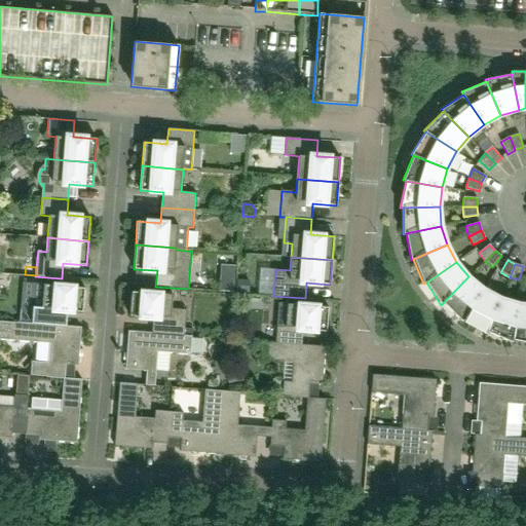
[(463,320),(483,289),(468,276),(443,303),(462,322),(463,320)]
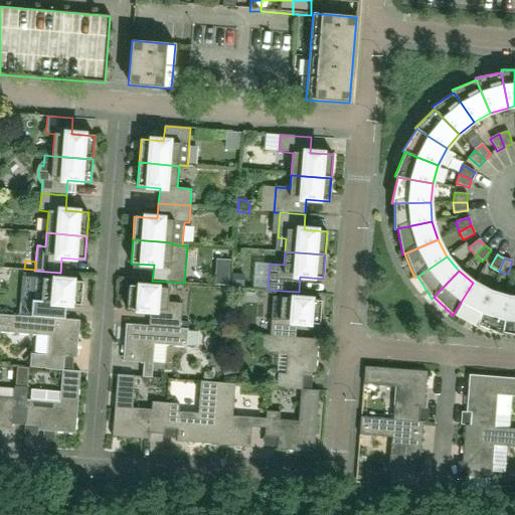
[(231,275),(231,285),(242,286),(242,281),(238,275),(231,275)]
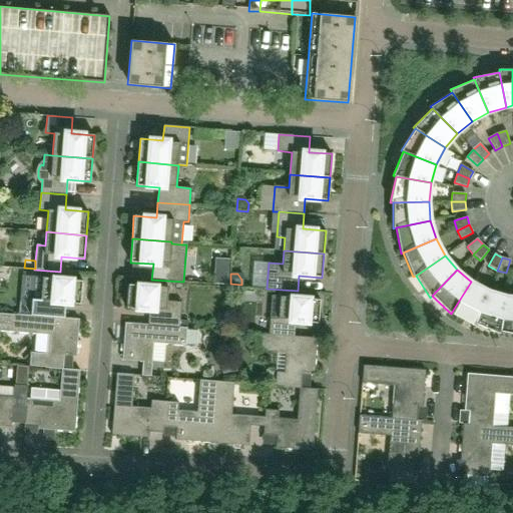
[(56,318),(58,303),(80,305),(82,281),(34,277),(32,301),(20,300),(19,302),(19,315),(31,316),(56,318)]
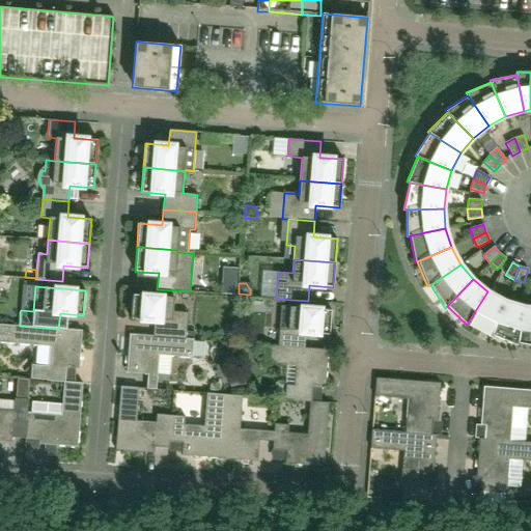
[(492,335),(505,301),(487,291),(468,323),(491,338),(492,335)]
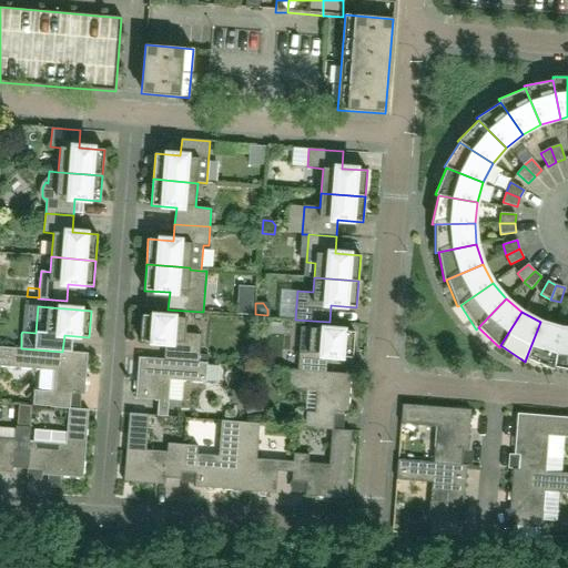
[(199,363),(199,362),(201,335),(185,333),(186,318),(142,315),(140,341),(165,343),(164,359),(164,361),(199,363)]
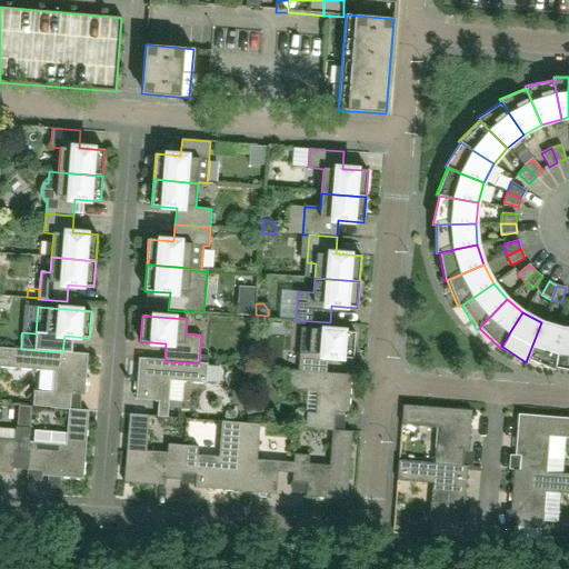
[(555,368),(561,329),(541,322),(527,359),(553,370),(555,368)]
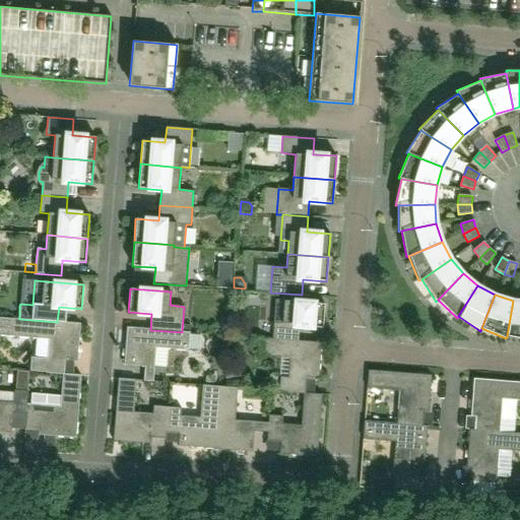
[(272,339),(298,341),(299,341),(300,326),(323,328),(324,304),(275,300),(273,322),(272,339)]
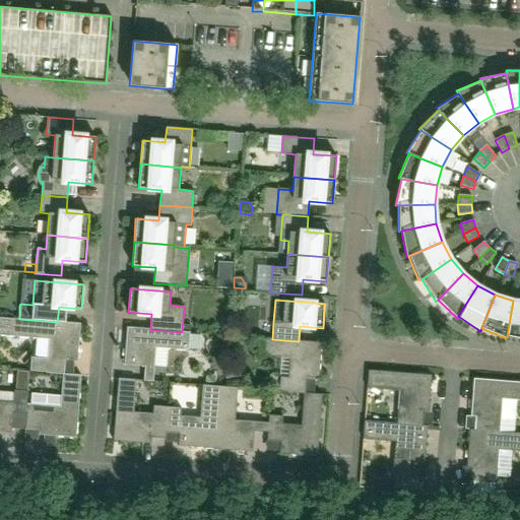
[(519,301),(513,301),(507,336),(519,338),(519,301)]
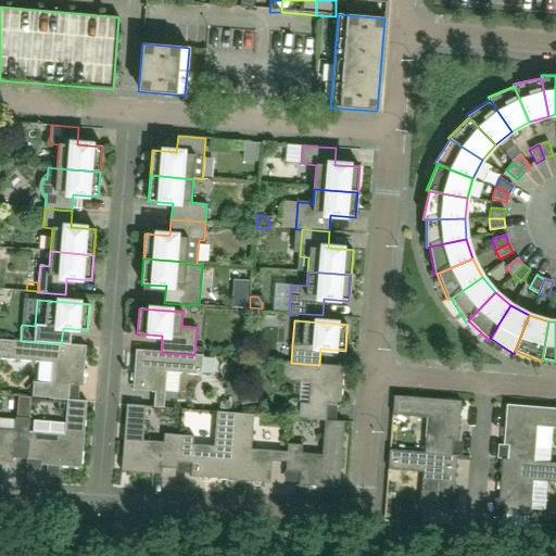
[(86,346),(61,344),(34,342),(21,341),(0,339),(0,358),(52,363),(50,384),(33,382),(32,396),(49,397),(49,399),(67,401),(67,400),(68,400),(70,386),(83,387),(86,346)]
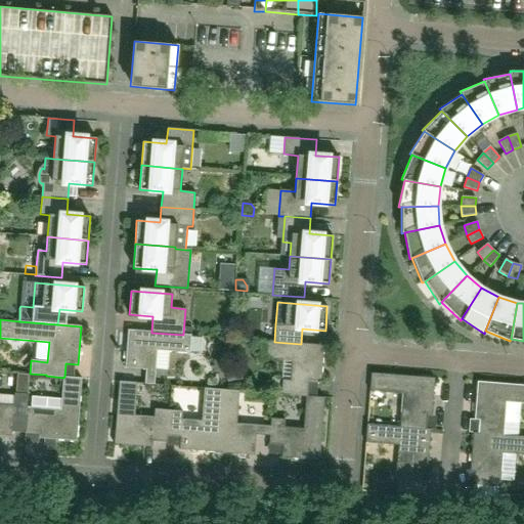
[(191,335),(183,334),(183,335),(151,333),(151,332),(128,330),(125,367),(145,369),(144,384),(155,385),(157,351),(189,353),(189,352),(191,337),(191,335)]
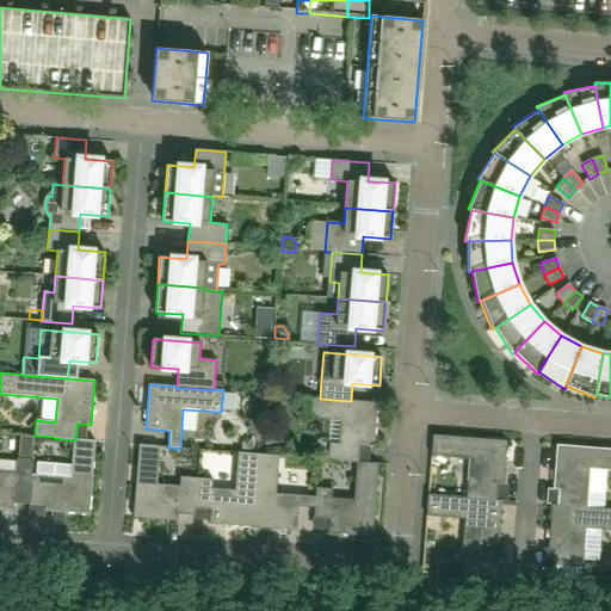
[(223,393),(221,411),(235,412),(236,394),(223,393)]
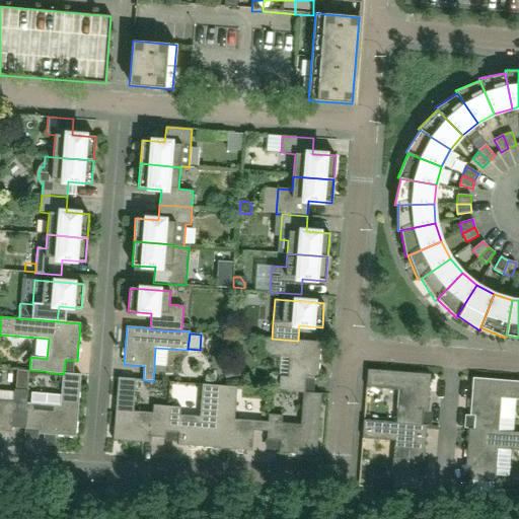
[(317,380),(320,342),(298,341),(297,341),(272,339),(258,338),(256,356),(289,358),(287,377),(280,376),(279,390),(286,390),(286,391),(303,393),(304,392),(305,379),(317,380)]
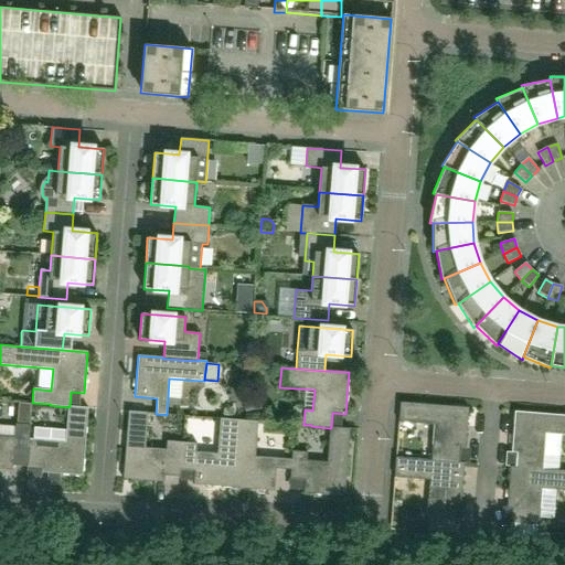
[(255,396),(243,398),(245,412),(257,409),(255,396)]
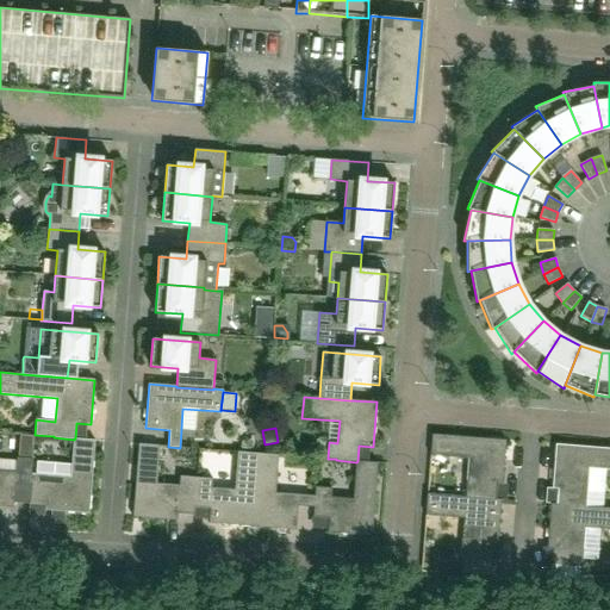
[(503,485),(505,440),(433,435),(430,456),(468,459),(466,497),(496,500),(496,499),(497,484),(503,485)]
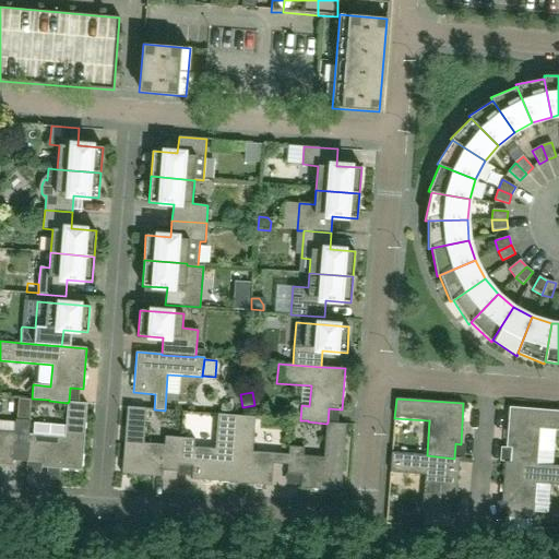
[(82,471),(87,403),(69,402),(68,402),(68,403),(66,426),(34,423),(33,435),(30,433),(28,444),(27,462),(42,463),(42,467),(82,471)]
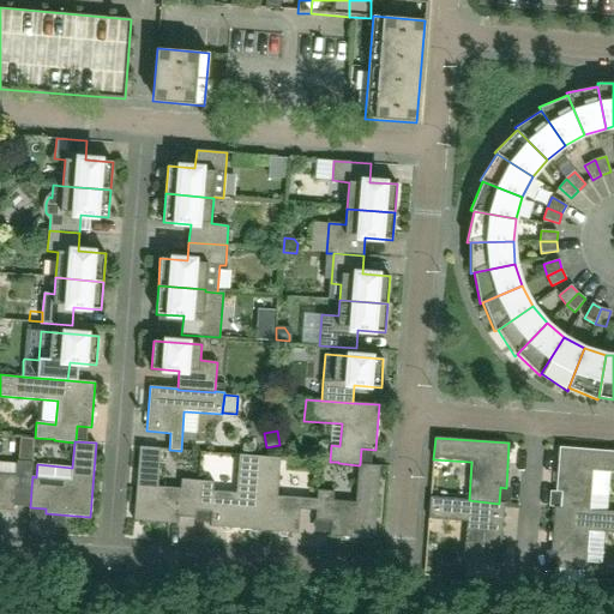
[(196,517),(196,511),(198,481),(182,479),(181,488),(158,487),(161,449),(139,446),(133,521),(179,524),(179,516),(196,517)]
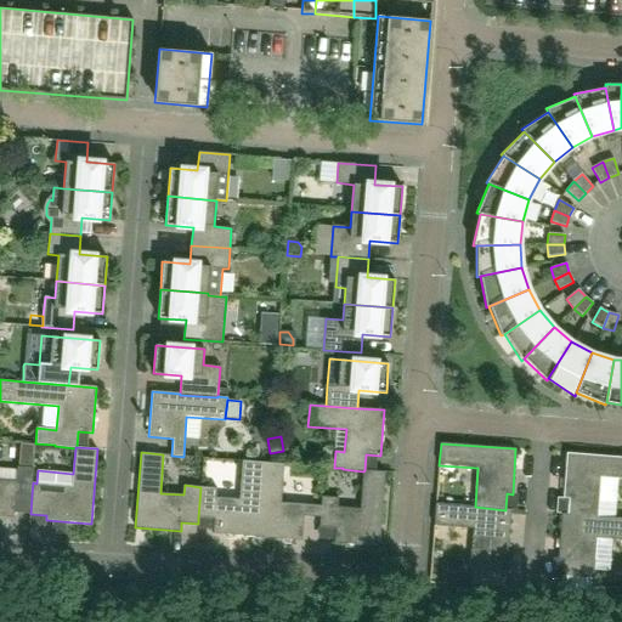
[(621,480),(621,457),(566,453),(563,498),(569,498),(567,514),(567,515),(598,518),(601,479),(621,480)]
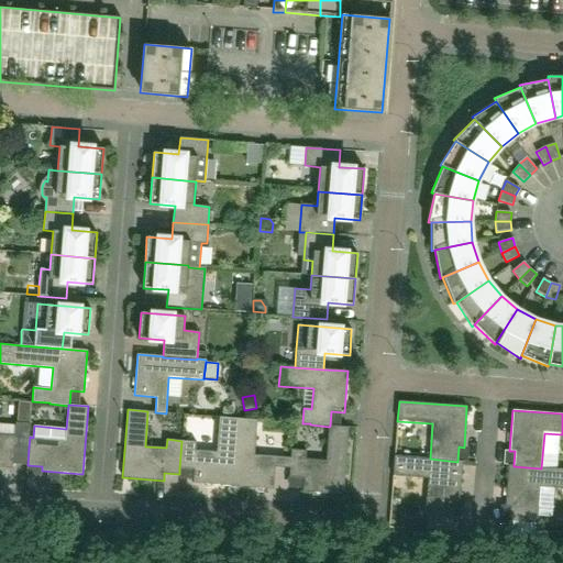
[(232,486),(239,418),(219,417),(217,452),(196,450),(197,442),(181,441),(179,468),(194,470),(192,483),(232,486)]
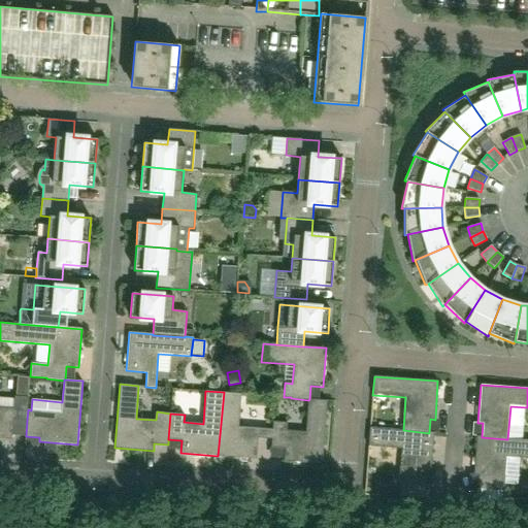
[(256,459),(258,438),(271,439),(272,429),(239,427),(241,394),(224,392),(218,456),(256,459)]
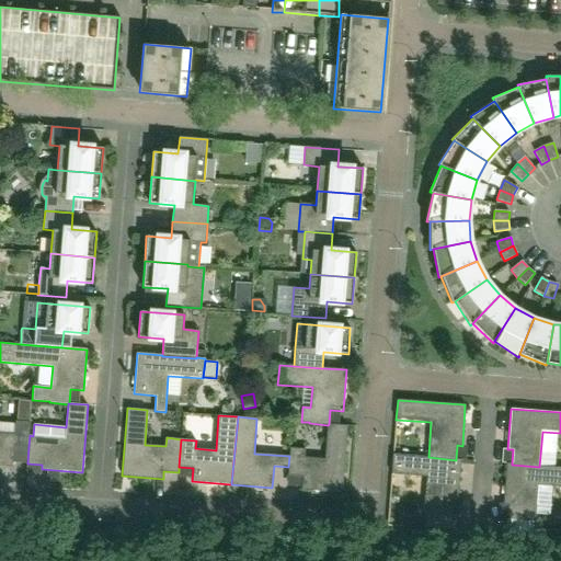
[(342,493),(347,425),(329,424),(328,425),(324,459),(305,457),(305,449),(290,448),(289,456),(288,467),(288,476),(302,477),(301,490),(342,493)]
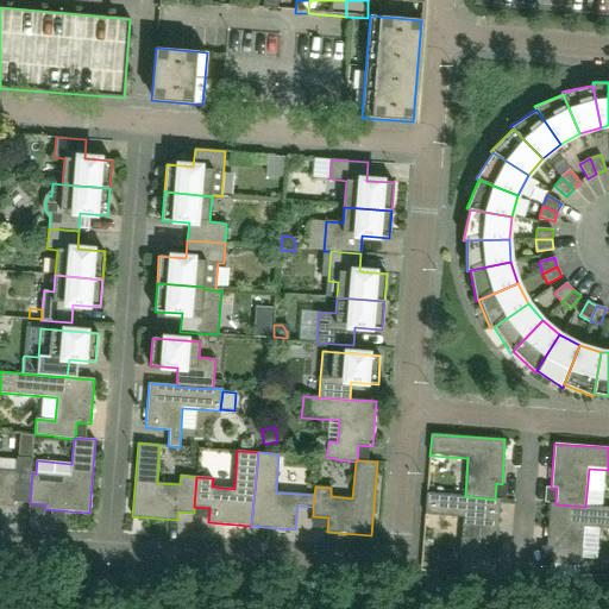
[(0,506),(13,507),(16,483),(31,484),(32,472),(0,470),(0,506)]
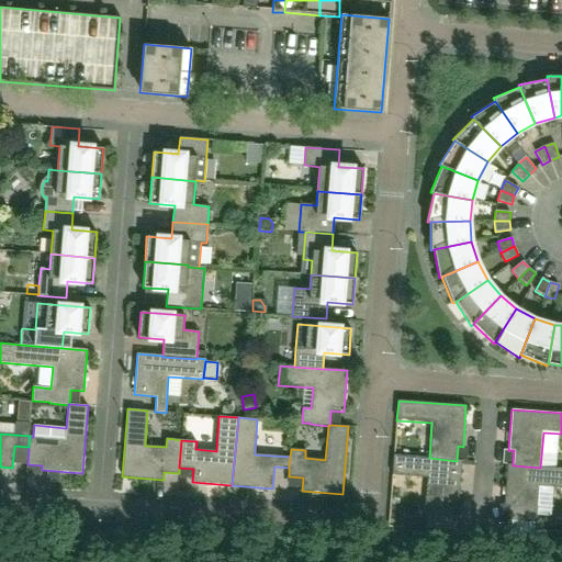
[(459,502),(462,460),(457,460),(457,461),(429,458),(394,454),(392,474),(427,478),(425,514),(452,516),(453,501),(459,502)]
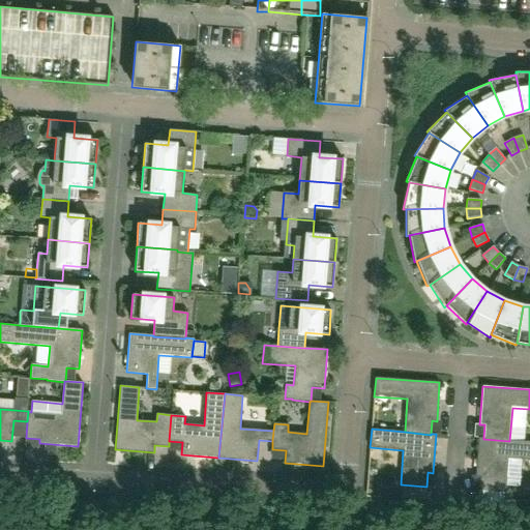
[(529,442),(509,441),(483,439),(483,438),(478,438),(475,476),(480,476),(479,491),(505,493),(508,459),(529,460),(529,442)]
